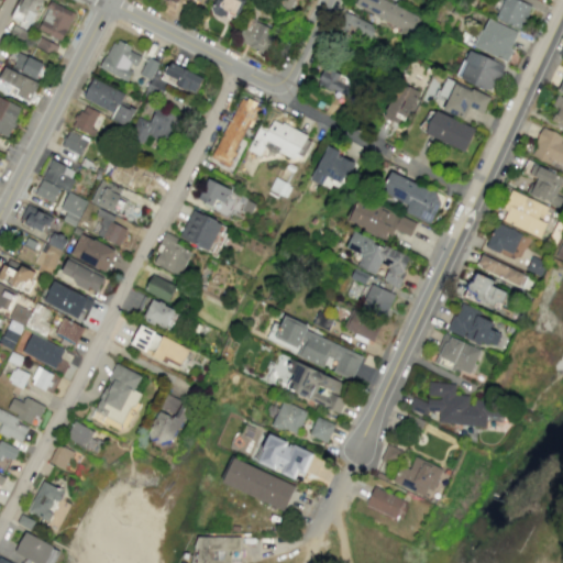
[(19,0),(10,19),(30,29),(43,0),(19,0)]
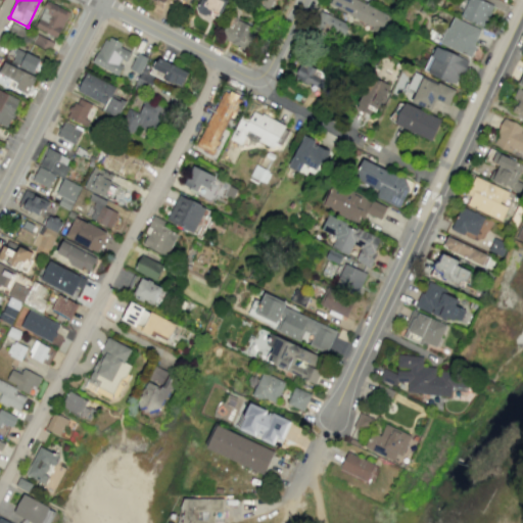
[(200,0),(195,9),(217,21),(227,1),(226,0),(200,0)]
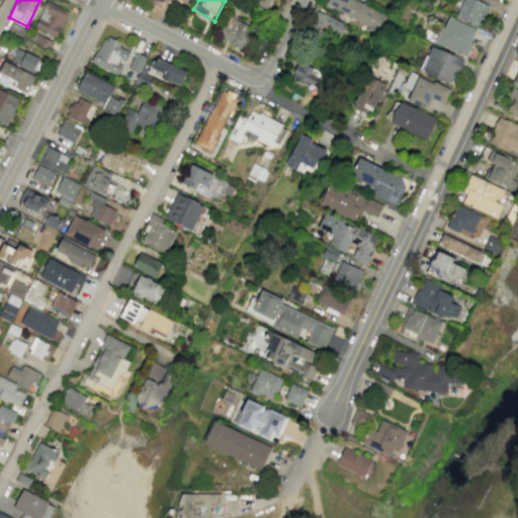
[(328,0),(325,8),(379,32),(386,15),(353,0),(328,0)]
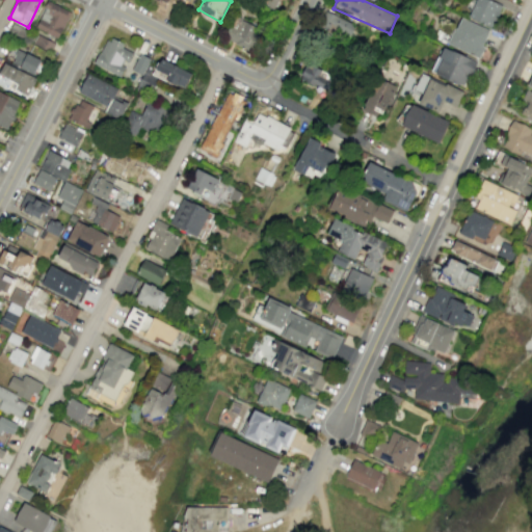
[(494,27),(501,4),(486,0),(470,0),(464,18),(494,27)]
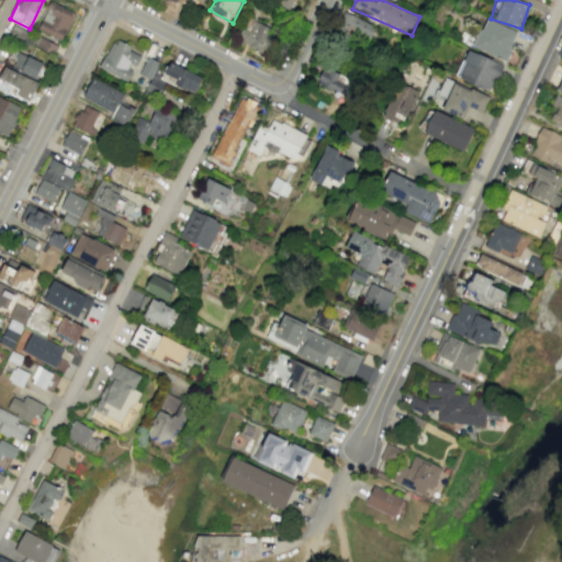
[(37,30),(63,40),(74,12),(49,1),(37,30)]
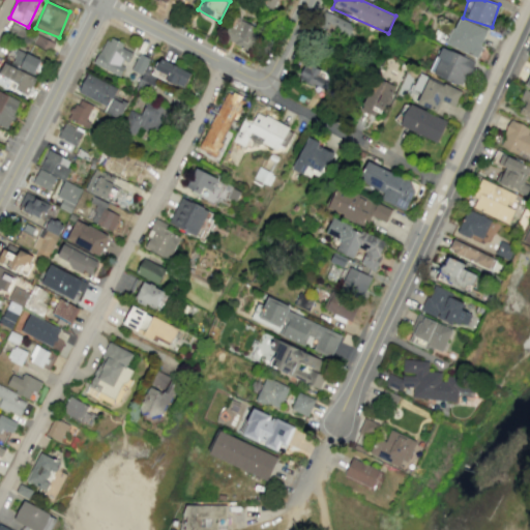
[(318,27),(344,41),(353,26),(326,11),(318,27)]
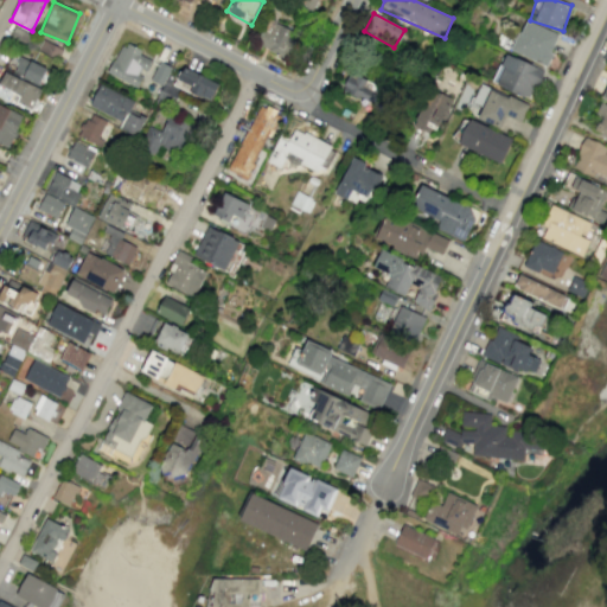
[(558,34),(524,19),(510,51),(545,66),(558,34)]
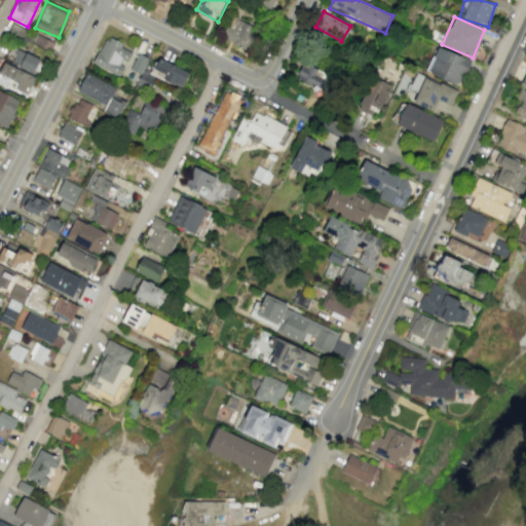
[(256,36),(250,33),(253,27),(233,17),(223,39),(249,51),(256,36)]
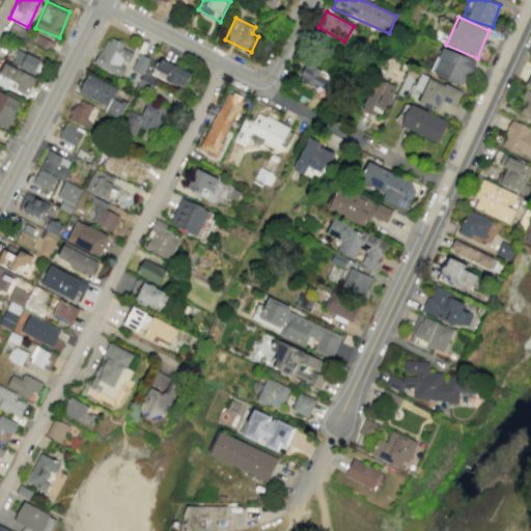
[(9,32),(24,37),(27,30),(12,24),(9,32)]
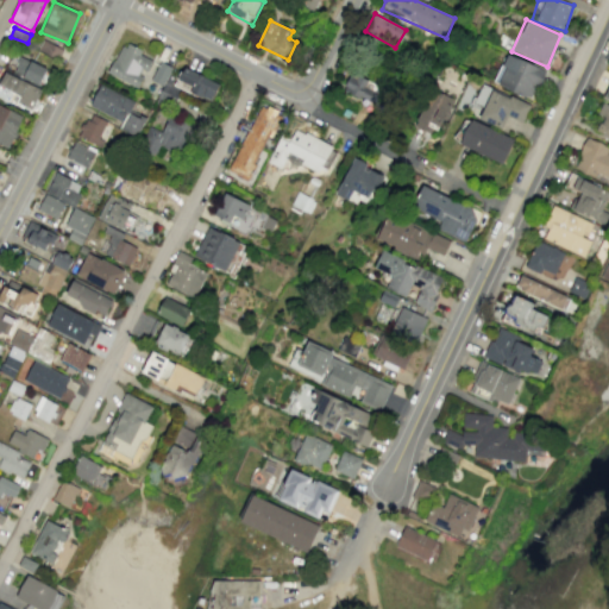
[(58,61),(63,50),(43,41),(38,51),(58,61)]
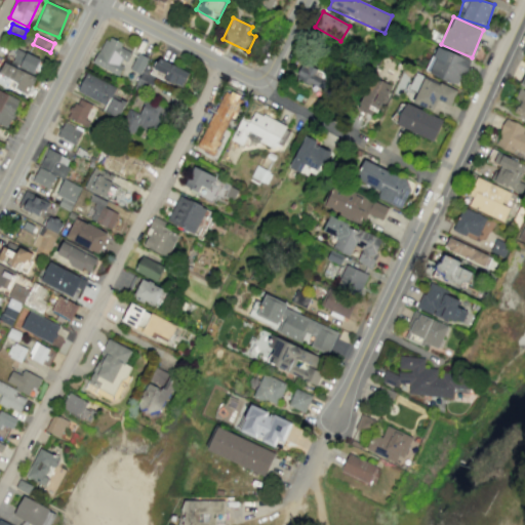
[(131,52),(121,47),(123,44),(107,36),(94,64),(119,76),(125,64),(126,64),(131,52)]
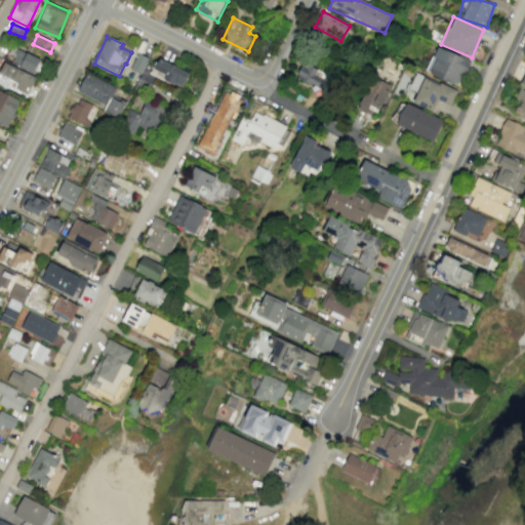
[(459,85),(469,58),(435,46),(425,73),(459,85)]
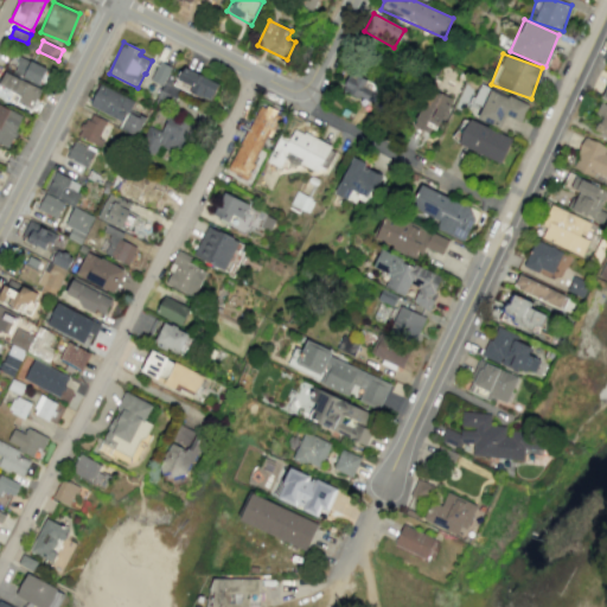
[(48,68),(20,57),(13,72),(40,84),(48,68)]
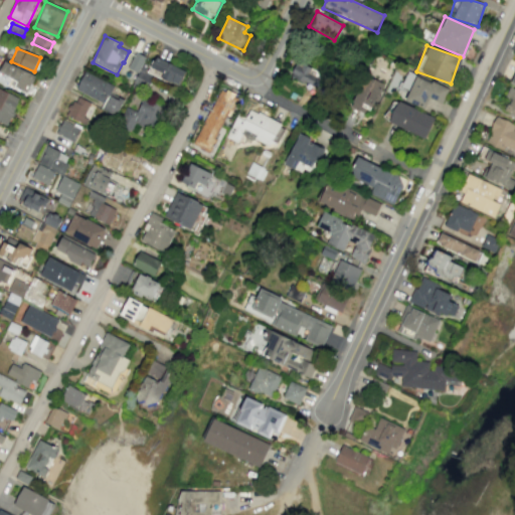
[(139,70),(146,57),(136,52),(128,67),(139,73),(133,86),(143,92),(151,76),(139,70)]
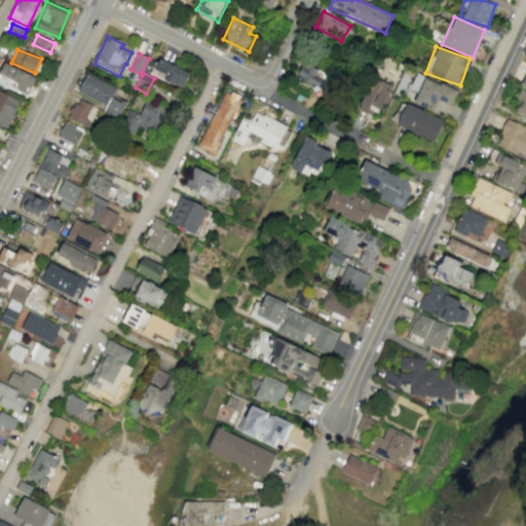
[(183,87),(190,72),(158,59),(151,74),(183,87)]
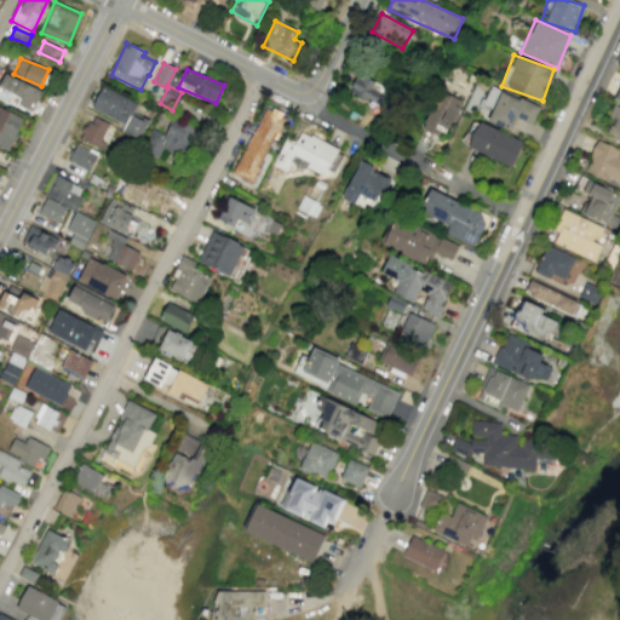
[(0,84),(0,87),(13,95),(10,101),(32,112),(42,91),(6,73),(0,84)]
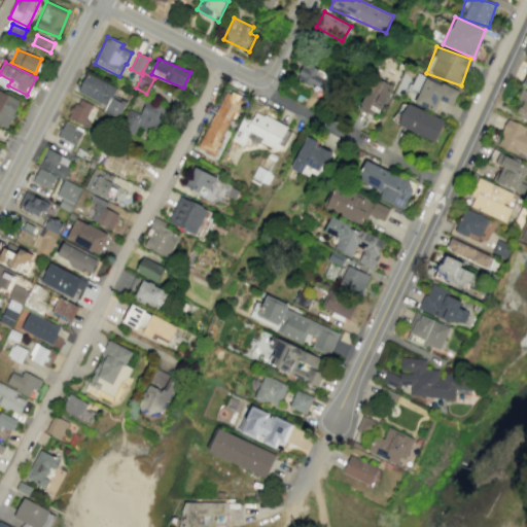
[(330,74),(303,63),(296,78),(324,90),(330,74)]
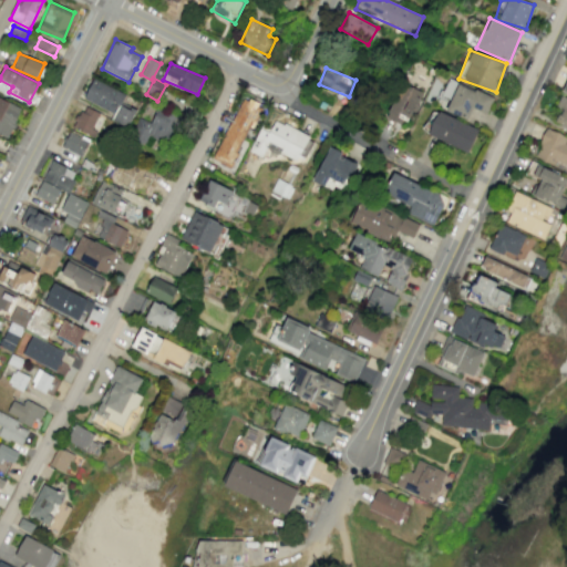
[(84,99),(114,113),(111,120),(127,127),(135,111),(121,104),(126,94),(93,79),(84,99)]
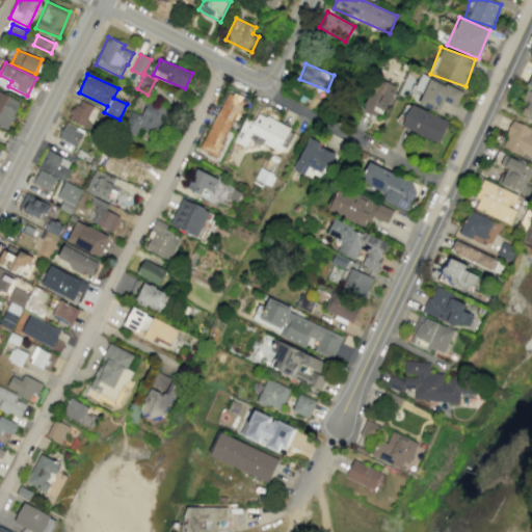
[(418,103),(437,112),(442,102),(455,107),(462,91),(420,74),(414,89),(422,92),(418,103)]
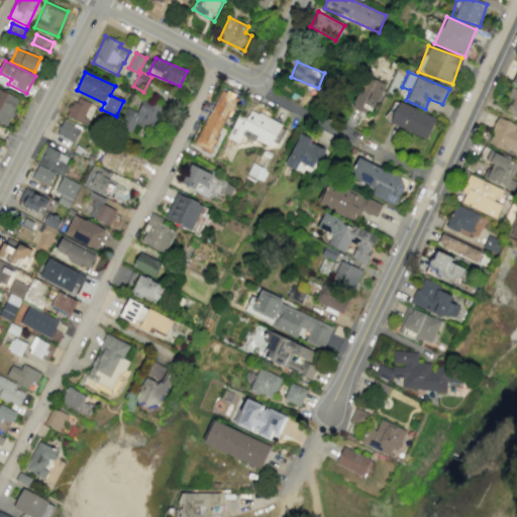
[(383,83),(365,76),(351,109),(369,116),(383,83)]
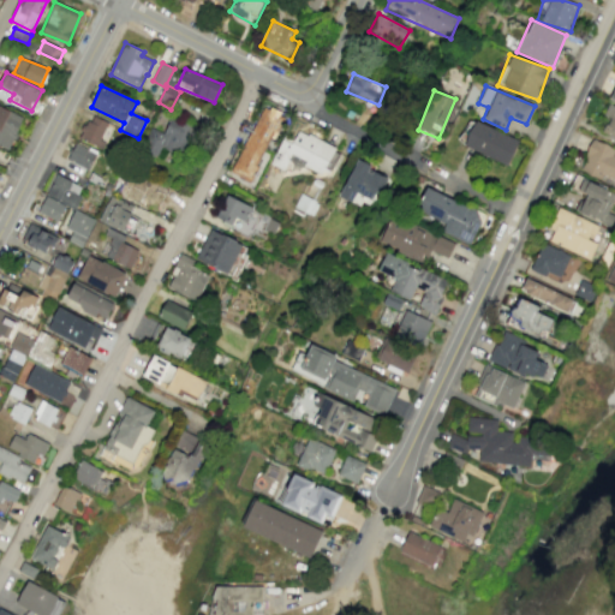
[(24,114),(0,105),(0,145),(11,150),(24,114)]
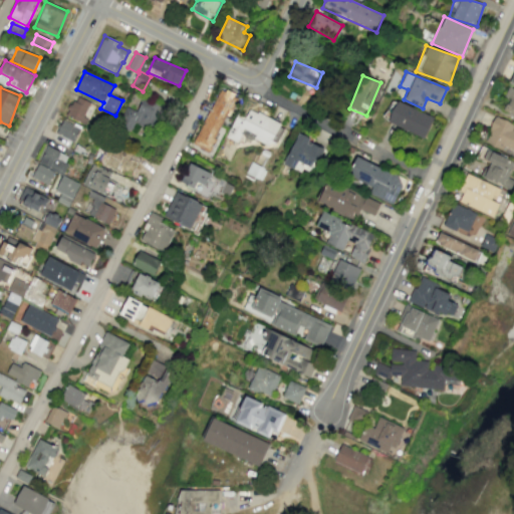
[(238,96),(222,88),(192,144),(208,153),(238,96)]
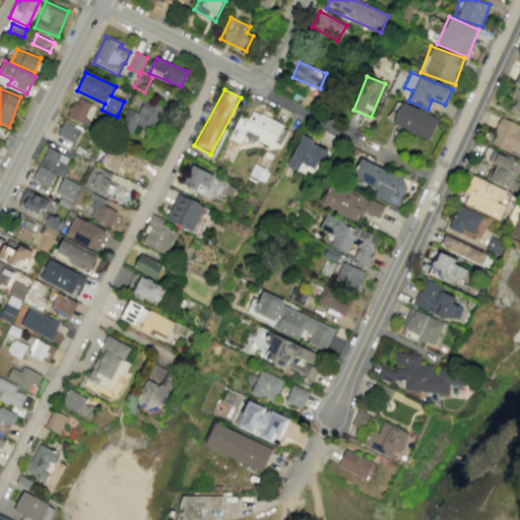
[(83,125),(93,105),(77,96),(67,117),(83,125)]
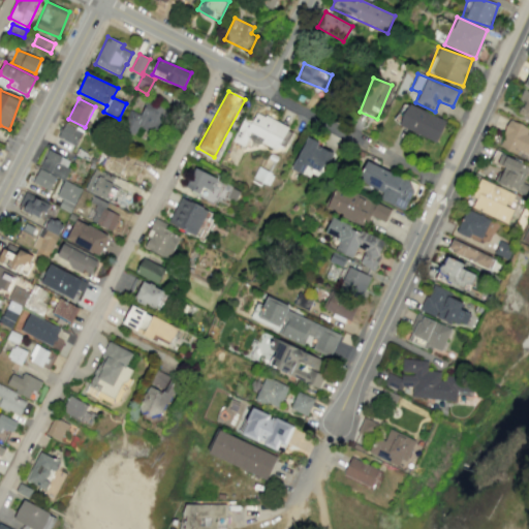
[(131,110),(126,121),(156,135),(168,110),(148,100),(141,115),(131,110)]
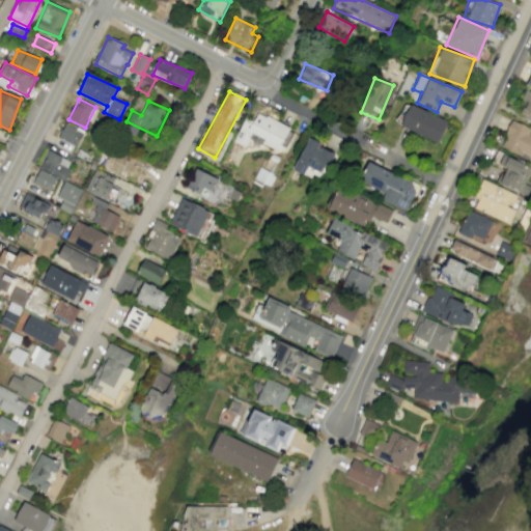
[(399,126),(437,143),(447,121),(409,104),(399,126)]
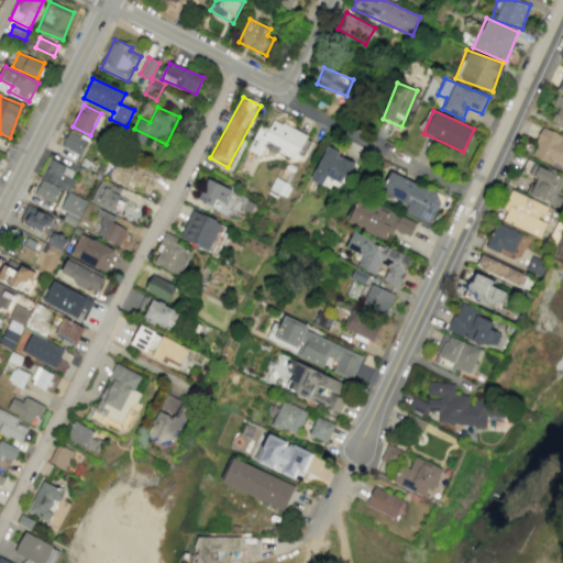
[(247,151),(261,156),(267,141),(279,147),(278,152),(300,161),(311,136),(273,119),(267,131),(258,127),(247,151)]
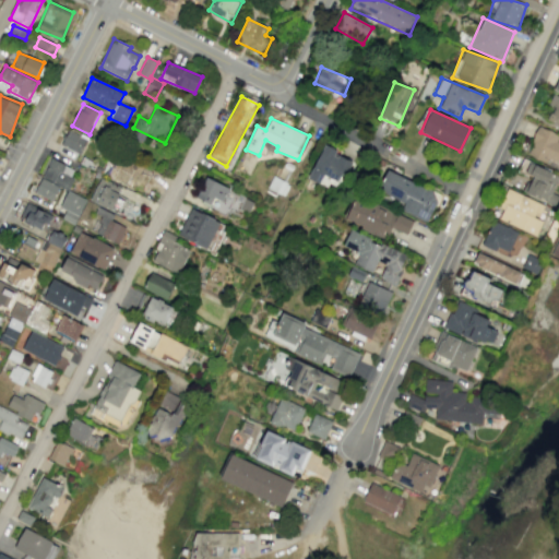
[(555,164),(558,146),(558,133),(536,128),(528,156),(555,164)]
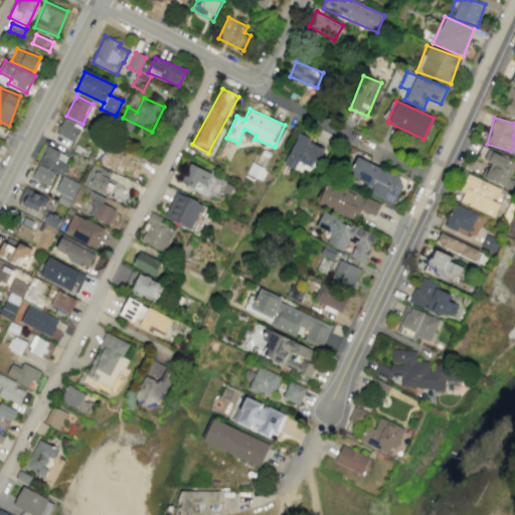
[(56,134),(74,141),(80,127),(61,120),(56,134)]
